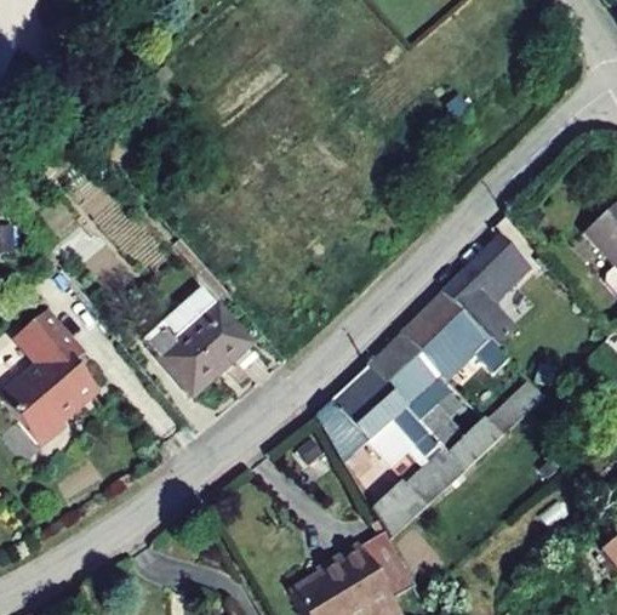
[(616,199),(586,228),(616,261),(616,199)]
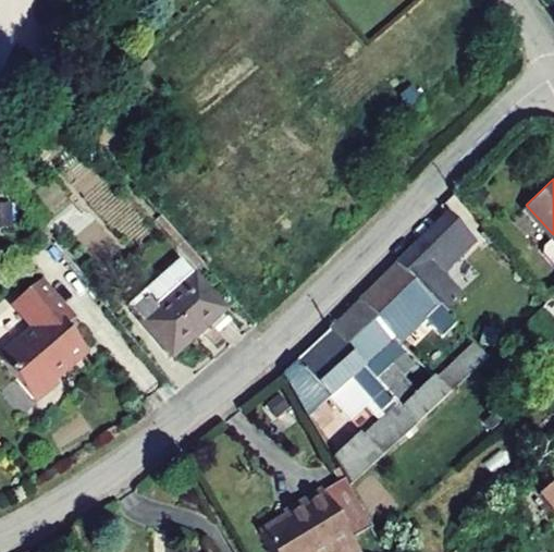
[(491,187),(480,181),(471,195),(482,201),(491,187)]
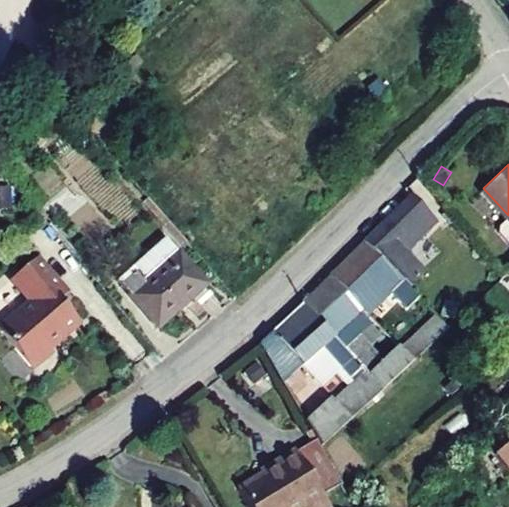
[(0,201),(12,201),(11,183),(0,183),(0,201)]
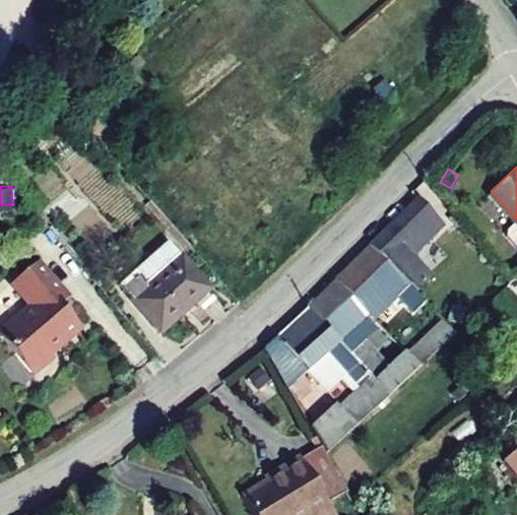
[(419,194),(372,242),(410,282),(425,265),(412,253),(445,220),(419,194)]
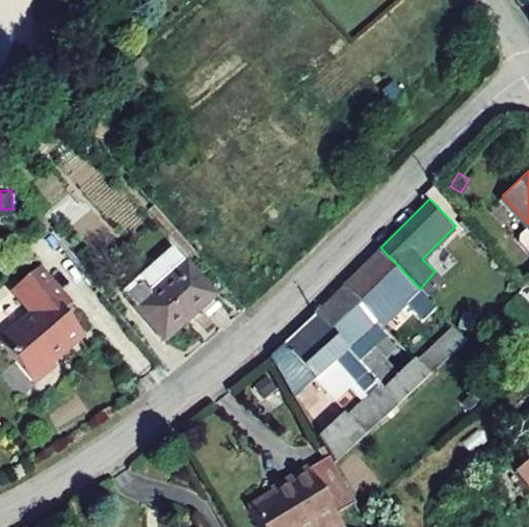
[(165,335),(215,290),(174,243),(124,287),(127,290),(126,291),(165,335)]
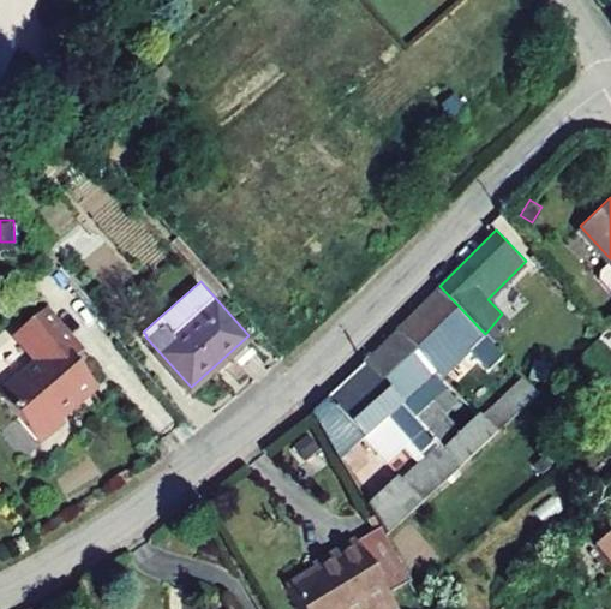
[(489,368),(504,353),(485,334),(439,286),(399,326),(439,369),(445,375),(471,350),(489,368)]
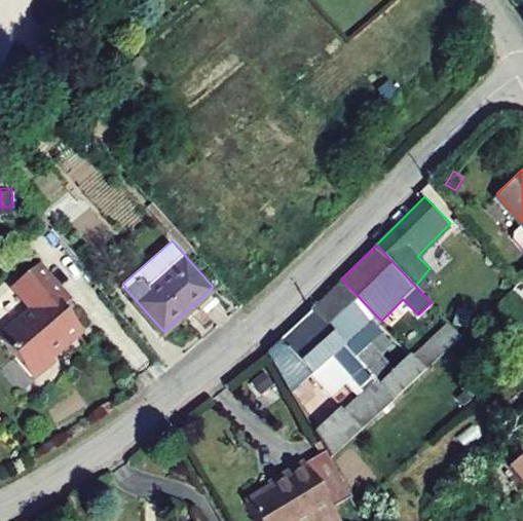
[(72,297),(40,260),(13,283),(33,306),(0,334),(0,335),(35,376),(58,358),(53,354),(84,328),(64,304),(72,297)]
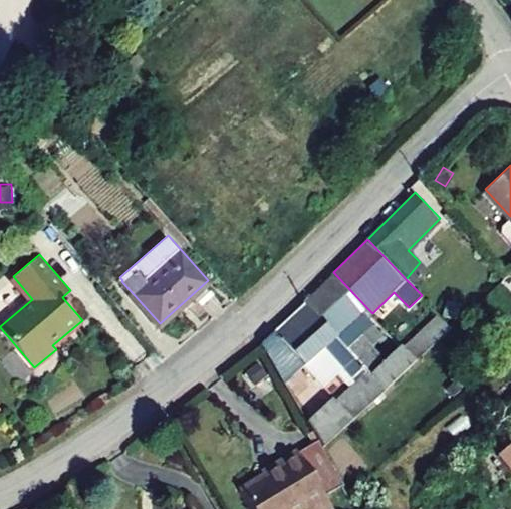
[(404,345),(402,343),(387,357),(372,343),(363,333),(374,322),(364,311),(367,308),(333,272),(304,300),(387,388),(417,359),(404,345)]
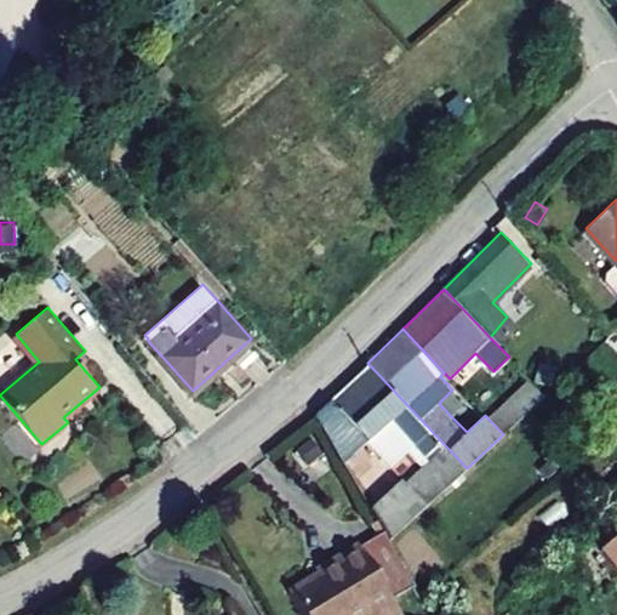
[(388,490),(372,505),(392,537),(467,468),(367,363),(318,411),(347,460),(369,439),(392,462),(410,445),(426,463),(392,494),(388,490)]
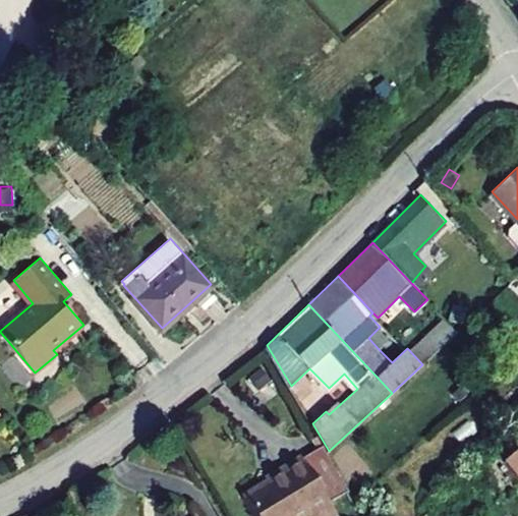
[(445,317),(409,350),(422,364),(458,330),(445,317)]
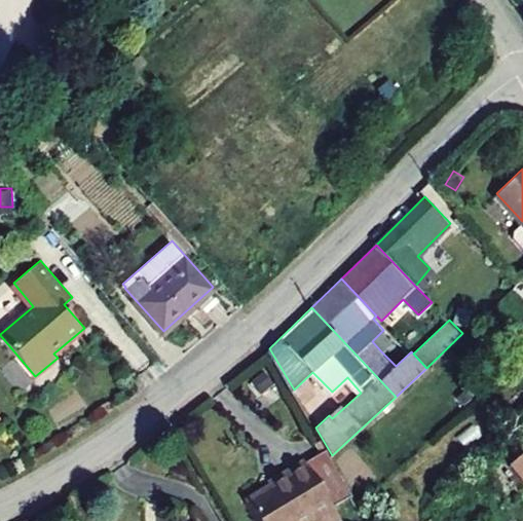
[(381,351),(393,340),(383,330),(372,341),(381,351)]
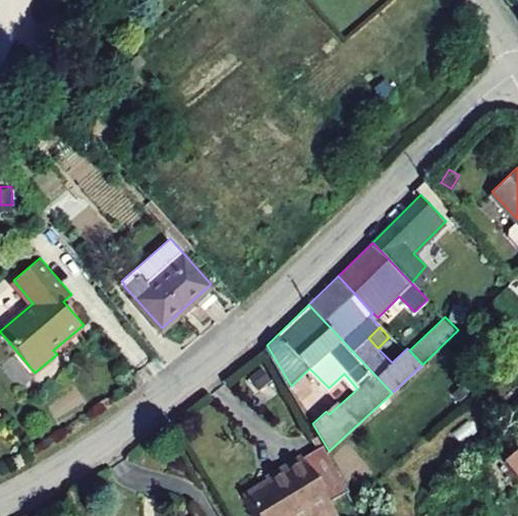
[(517,450),(505,460),(517,476),(517,450)]
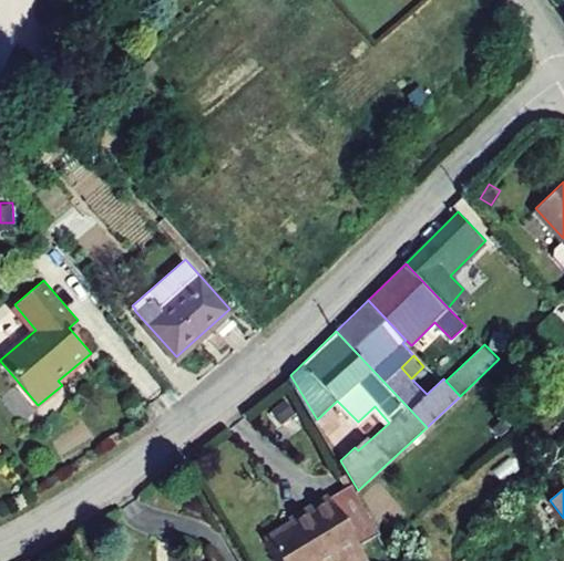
[(266,537),(280,560),(332,560),(361,544),(331,494),(298,513),(300,517),(266,537)]
